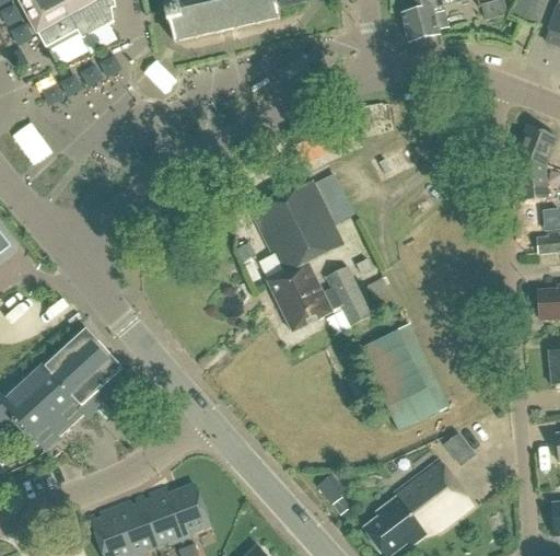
[(21,0),(46,45),(77,29),(82,37),(114,20),(112,4),(108,4),(107,0),(21,0)]
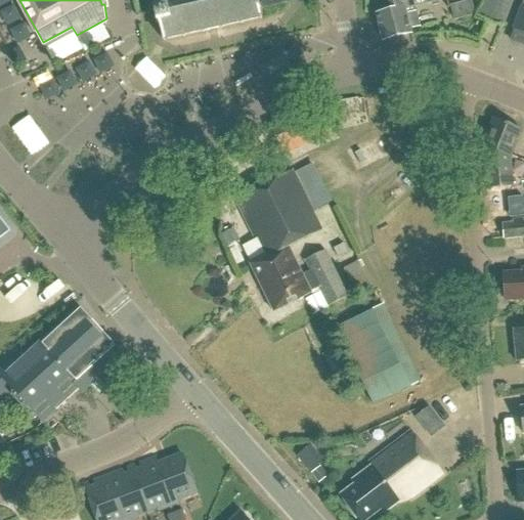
[(163,35),(164,38),(166,37),(182,33),(183,34),(185,33),(184,33),(202,29),(202,30),(205,29),(204,28),(221,25),(223,25),(223,24),(241,19),(241,20),(243,20),(243,18),(260,14),(260,15),(262,14),(261,12),(260,5),(282,0),(155,0),(157,5),(154,6),(156,13),(158,20),(160,19),(164,35),(163,35)]
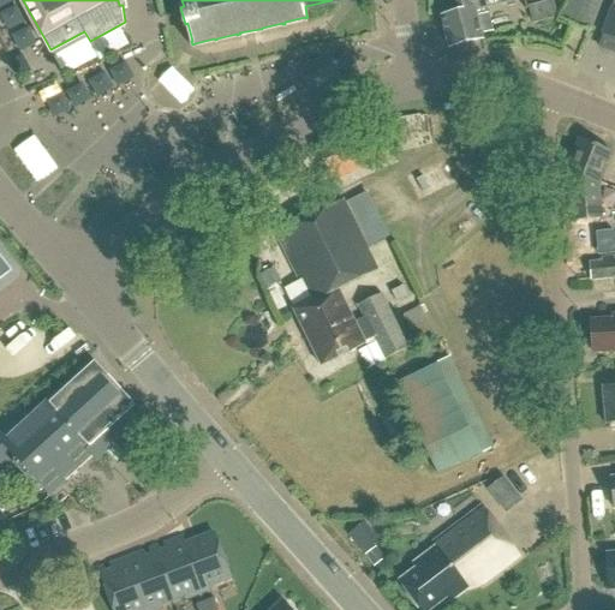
[(454,0),(457,10),(441,13),(448,43),(483,35),(481,29),(493,27),(487,4),(501,0),(454,0)]
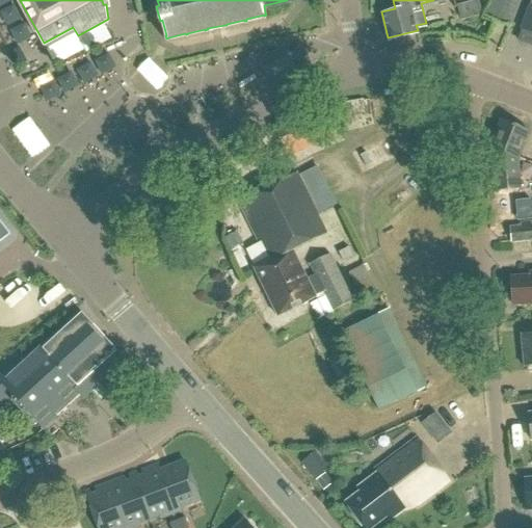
[(529,0),(521,23),(531,27),(531,0),(529,0)]
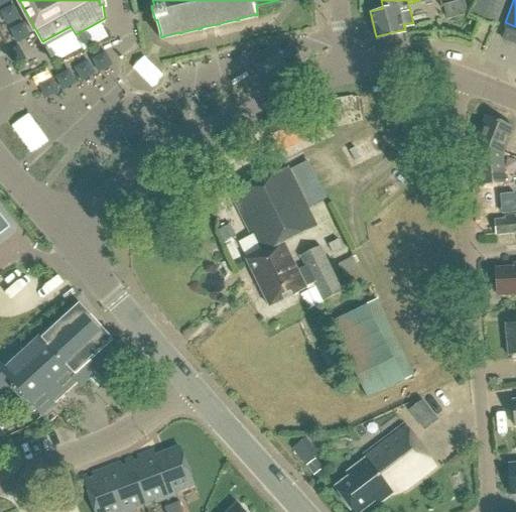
[(266,60),(256,64),(258,75),(286,68),(283,56),(266,60)]
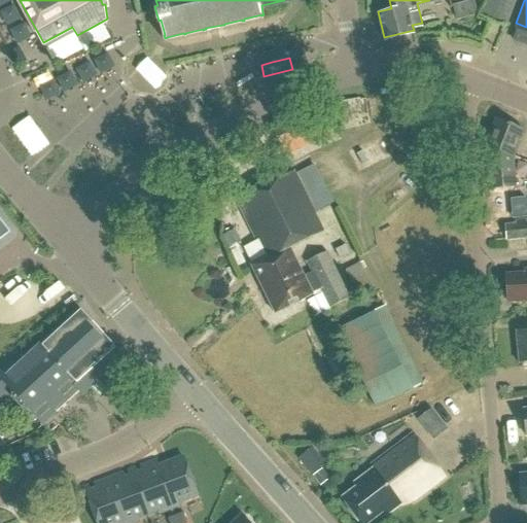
[(364,93),(326,99),(272,123),(287,160),(341,136),(337,128),(370,123),(364,93)]
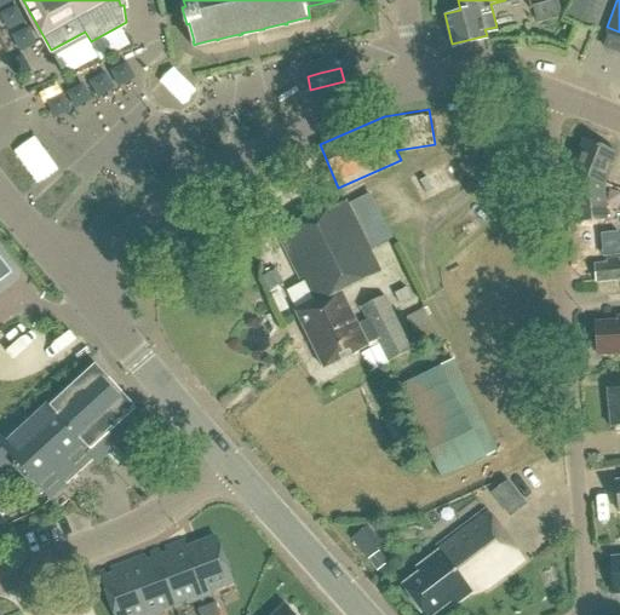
[(604,182),(618,150),(584,137),(572,168),(574,170),(578,219),(607,217),(604,182)]
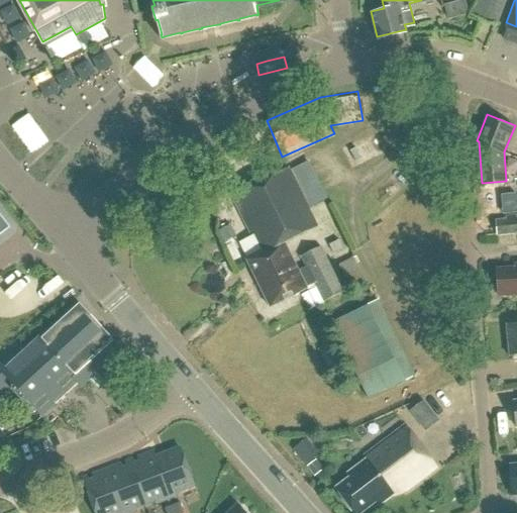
[(38,154),(50,148),(40,122),(28,127),(38,154)]
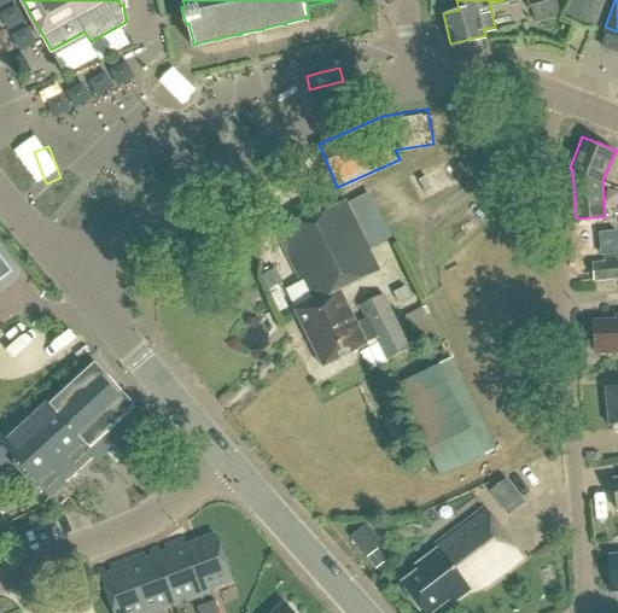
[(410,346),(384,292),(359,304),(365,316),(355,322),(338,287),(378,268),(344,198),(278,232),(304,286),(307,284),(313,297),(310,298),(312,301),(295,309),(324,365),(367,343),(366,342),(374,337),(386,358),(410,346)]
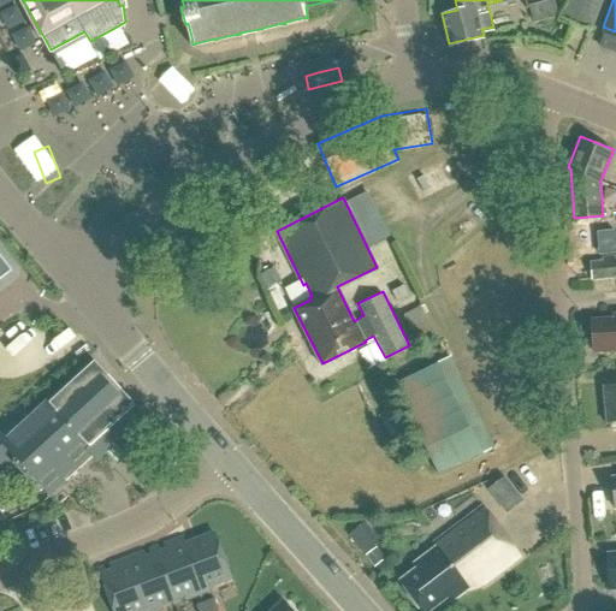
[(590,261),(592,279),(615,277),(615,257),(614,259),(614,254),(602,255),(602,260),(590,261)]
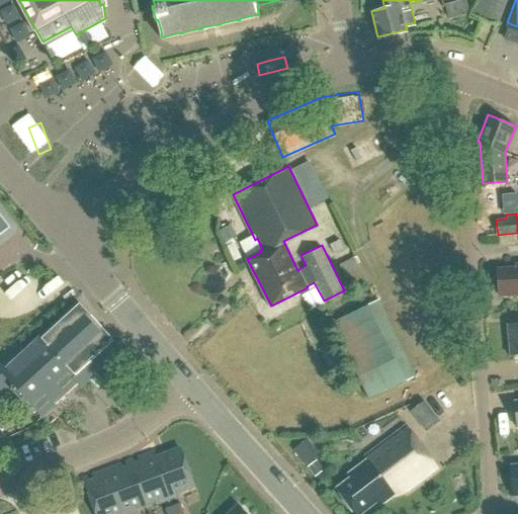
[(343,246),(339,237),(329,242),(333,251),(343,246)]
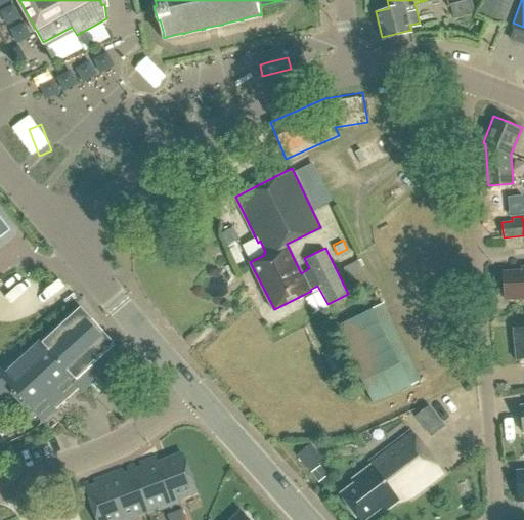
[(357,257),(343,265),(355,290),(370,283),(357,257)]
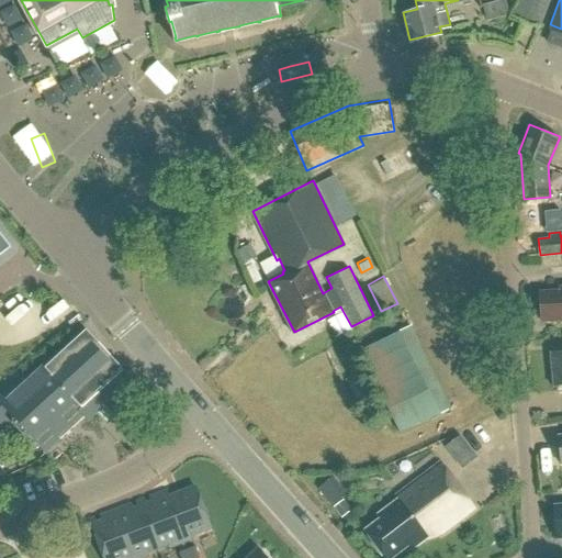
[(561,285),(560,285),(560,289),(541,290),(542,320),(561,317),(561,285)]
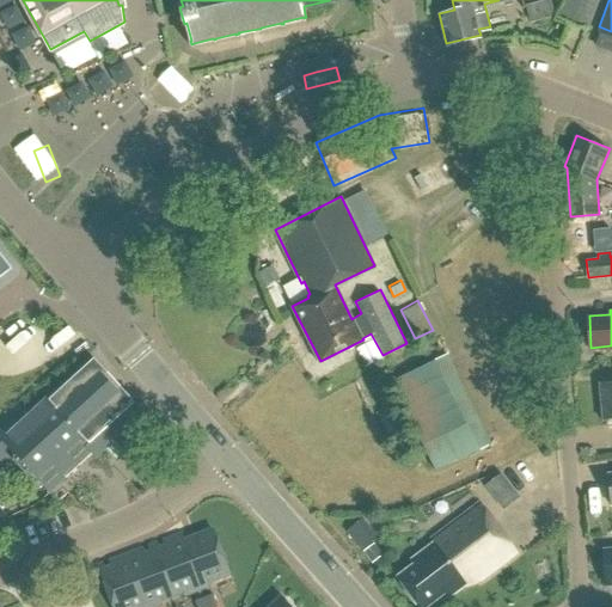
[(436,468),(490,441),(445,353),(391,379),(436,468)]
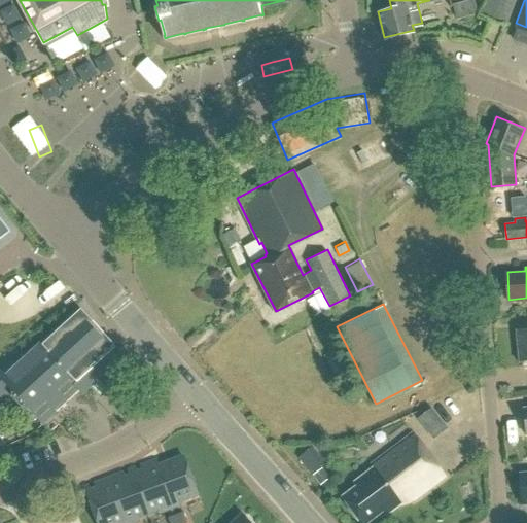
[(0,363),(0,406),(14,392),(43,422),(84,384),(88,387),(108,368),(94,353),(109,340),(115,346),(116,345),(79,306),(25,357),(16,348),(0,363)]
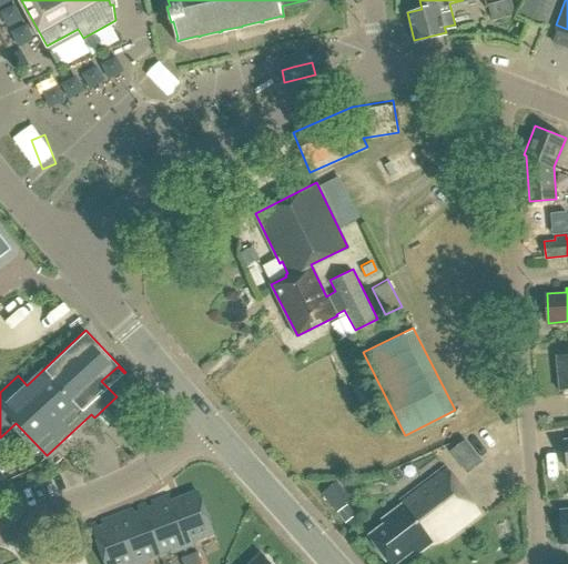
[(567,352),(557,354),(560,389),(567,388),(567,352)]
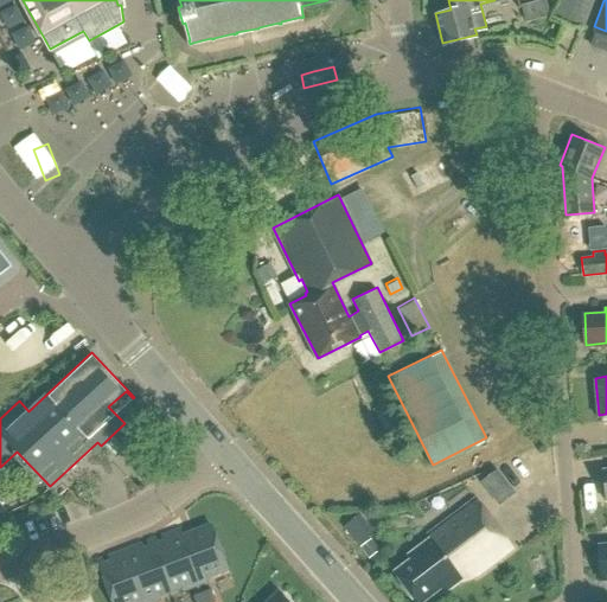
[(409,554),(411,558),(395,571),(417,601),(420,601),(442,586),(445,590),(464,576),(477,572),(512,545),(475,497),(428,532),(432,536),(409,554)]
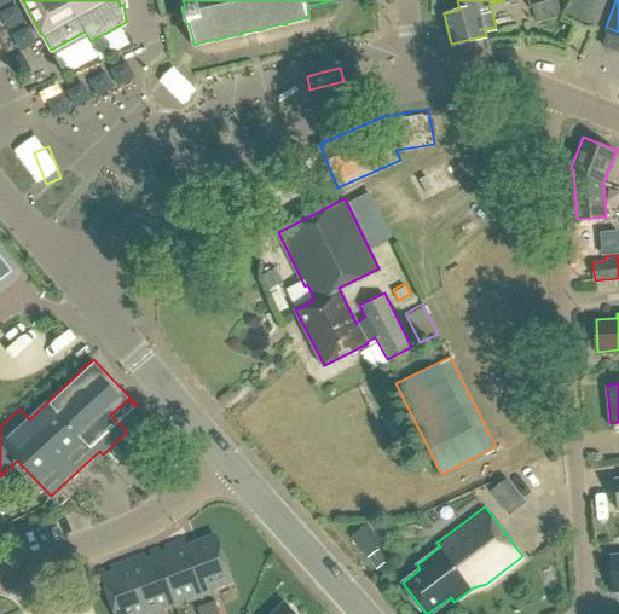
[(184,538),(183,539),(203,592),(212,590),(212,586),(232,579),(215,533),(185,544),(184,538)]
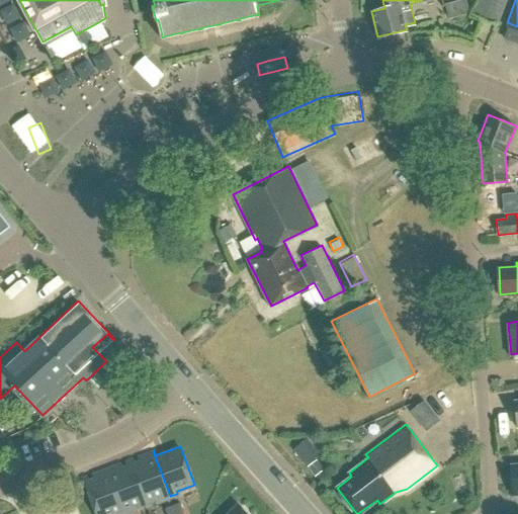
[(130,459),(147,505),(148,505),(147,502),(156,499),(157,501),(170,496),(153,451),(138,456),(140,460),(132,463),(131,459),(130,459)]
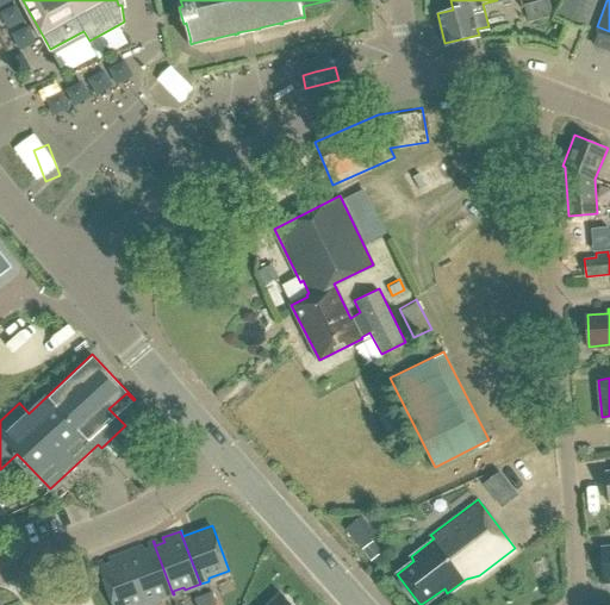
[(378,550),(369,538),(359,547),(367,559),(378,550)]
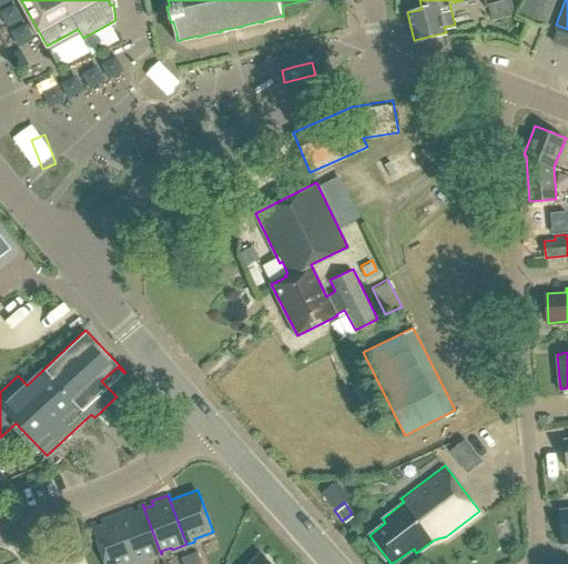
[(161,554),(142,504),(143,509),(134,512),(133,507),(118,514),(137,563),(151,559),(149,555),(160,552),(161,554)]
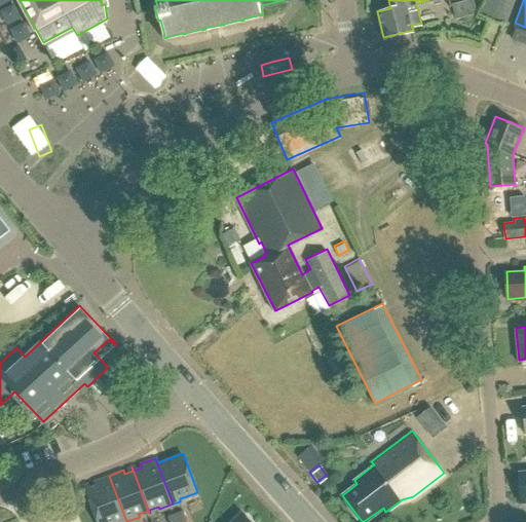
[(125,521),(126,521),(109,476),(95,481),(96,485),(86,488),(99,521),(125,521)]
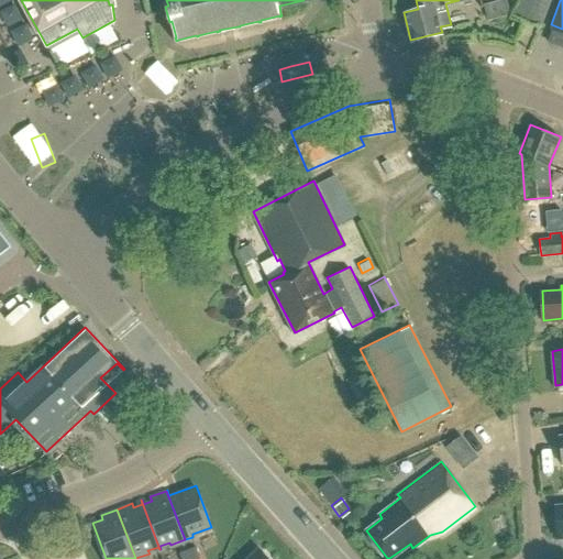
[(196,545),(187,548),(191,558),(192,558),(200,556),(196,545)]
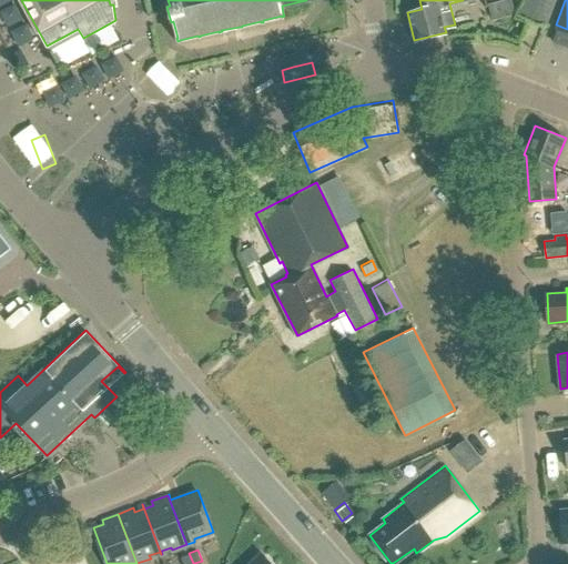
[(193,563),(189,553),(181,556),(183,563),(193,563)]
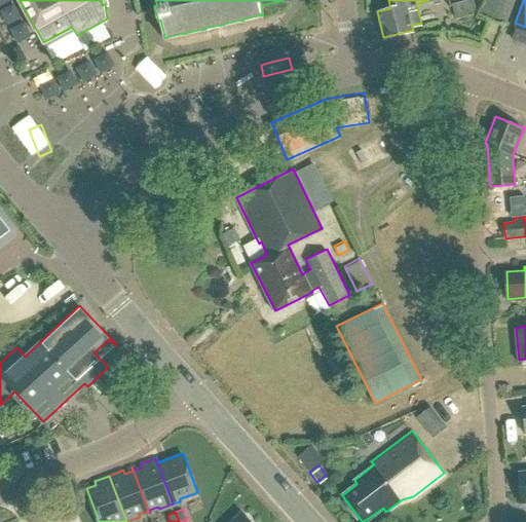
[(251,521),(252,519),(247,514),(243,514),(240,512),(229,521),(251,521)]
